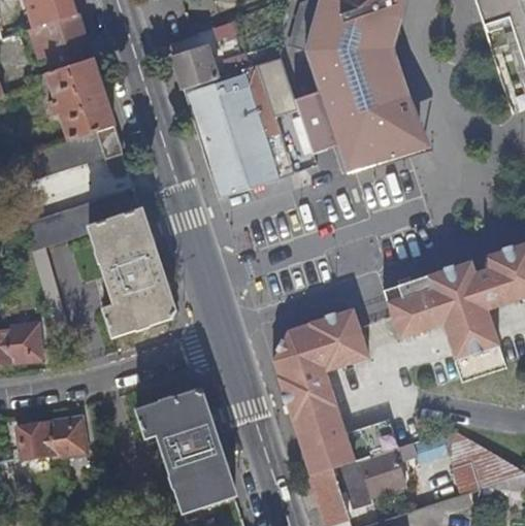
[(78,12),(74,0),(35,0),(42,24),(78,12)]
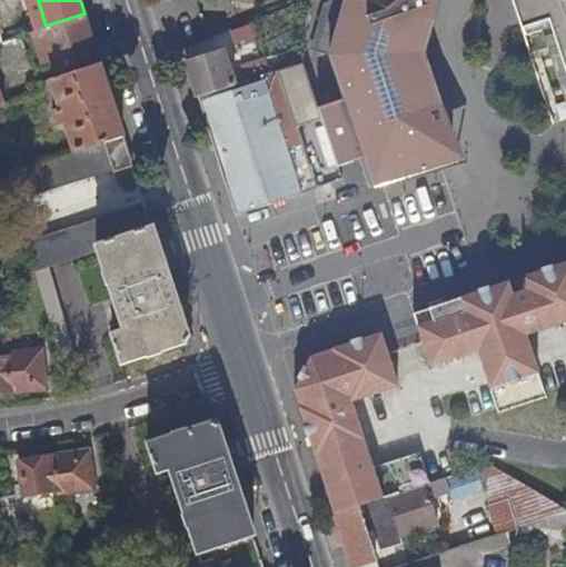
[(370,179),(435,159),(432,149),(454,142),(438,45),(443,0),(328,0),(324,2),(319,50),(330,52),(339,80),(336,89),(345,117),(350,116),(370,179)]
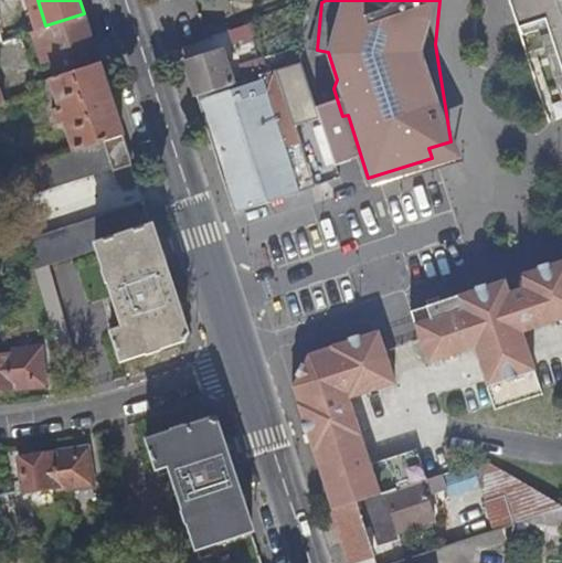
[(540,23),(561,94),(561,0),(519,0),(526,28),(540,23)]
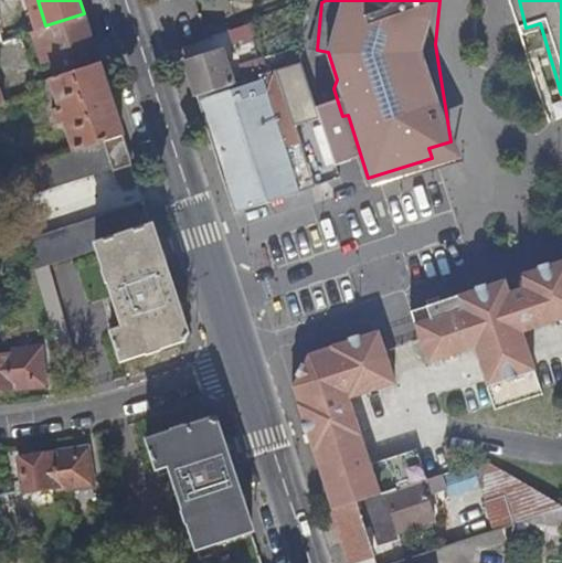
[(12,9),(0,12),(0,22),(4,40),(21,34),(12,9)]
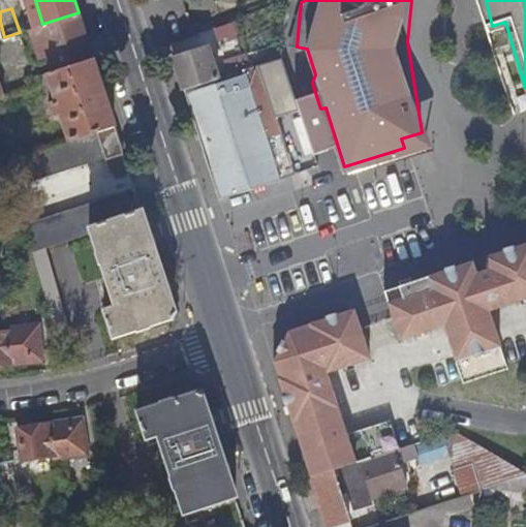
[(93,56),(79,12),(42,24),(27,29),(29,35),(43,30),(56,68),(93,56)]
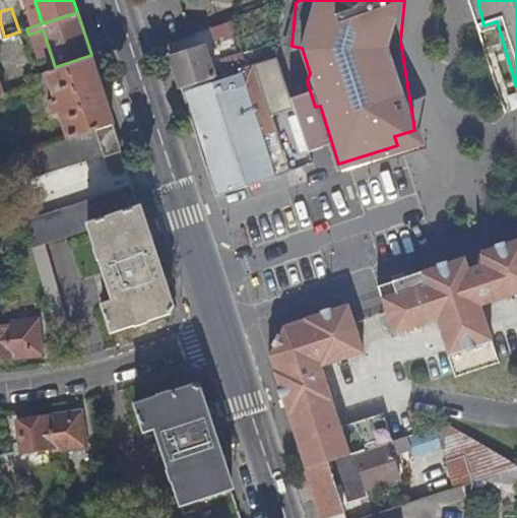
[(172,55),(182,86),(214,76),(205,45),(172,55)]
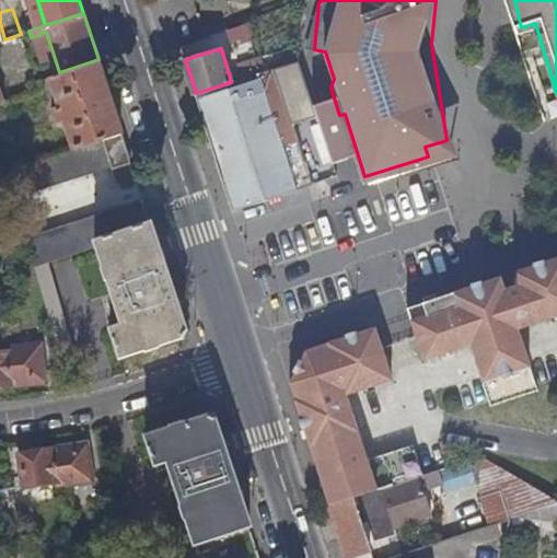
[(123,134),(99,59),(59,72),(49,74),(59,104),(51,106),(57,125),(66,123),(74,149),(123,134)]
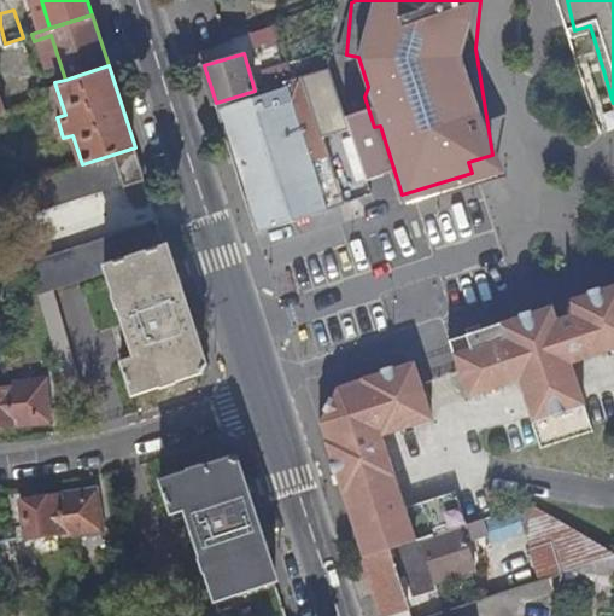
[(323,93),(316,70),(303,75),(304,80),(310,98),(323,93)]
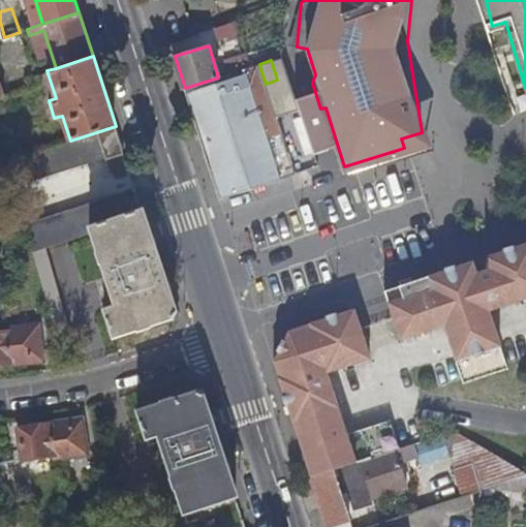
[(260,68),(246,73),(264,128),(279,123),(266,84),(260,68)]
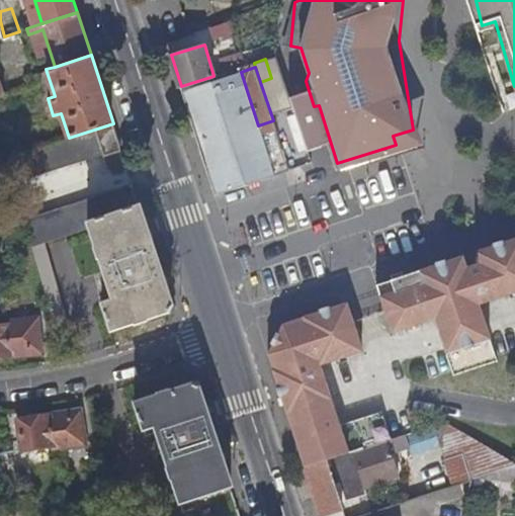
[(181,86),(182,90),(241,72),(239,68),(213,76),(181,86)]
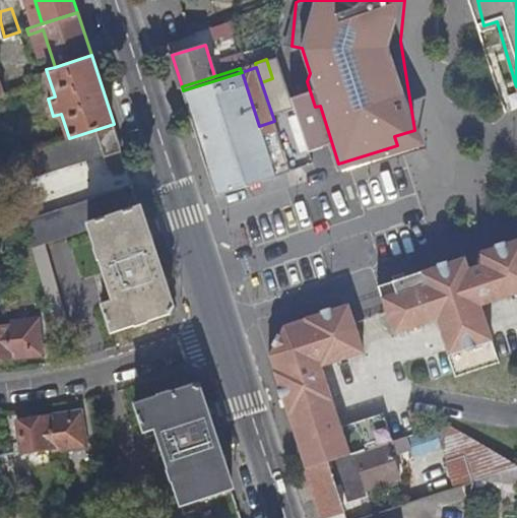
[(183,90),(216,193),(275,175),(273,170),(266,145),(259,126),(242,72),(183,90)]
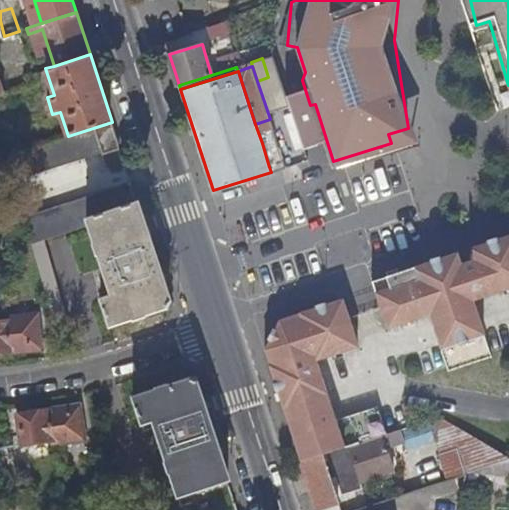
[(120,146),(112,122),(68,136),(4,157),(11,181),(102,151),(102,152),(120,146)]
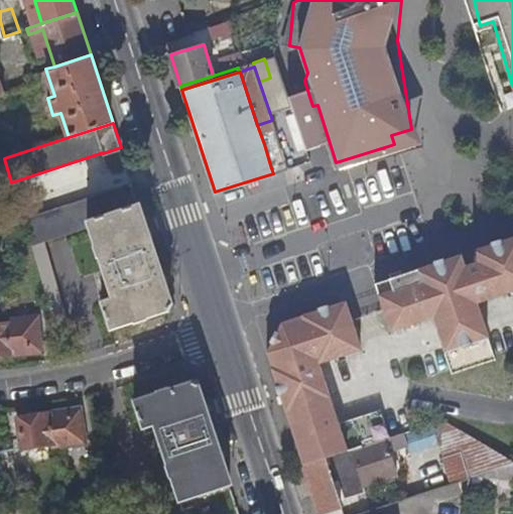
[(264,144),(271,168),(278,165),(270,142),(264,144)]
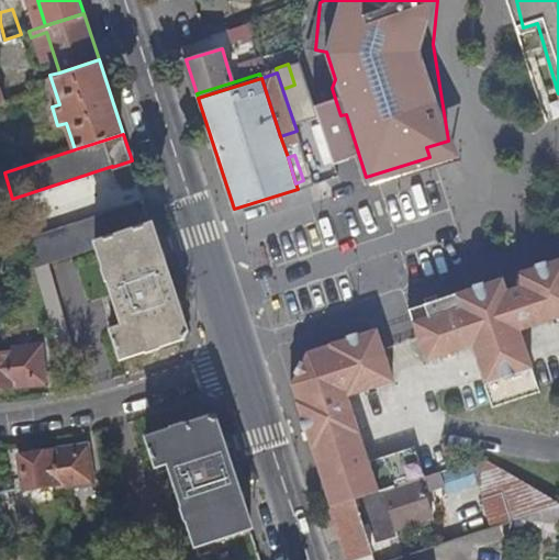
[(188,334),(152,220),(111,233),(104,212),(25,236),(32,259),(60,356),(74,351),(47,262),(97,246),(122,323),(99,331),(109,361),(188,334)]
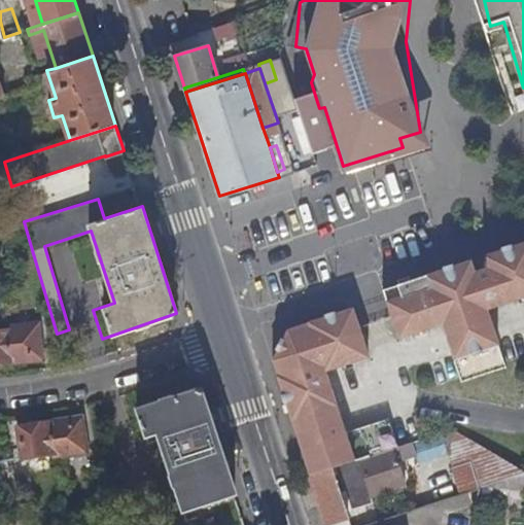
[(523,241),(384,288),(394,315),(402,338),(445,322),(475,312),(474,307),(486,303),(487,308),(489,308),(523,294),(523,241)]
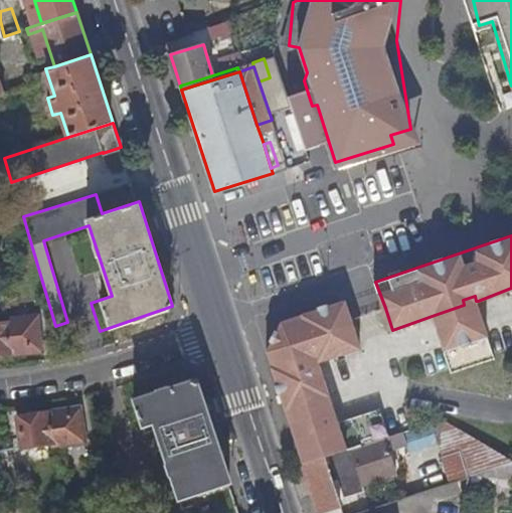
[(464,305),(435,315),(446,345),(488,330),(478,301),(476,301),(475,296),(463,300),(464,305)]
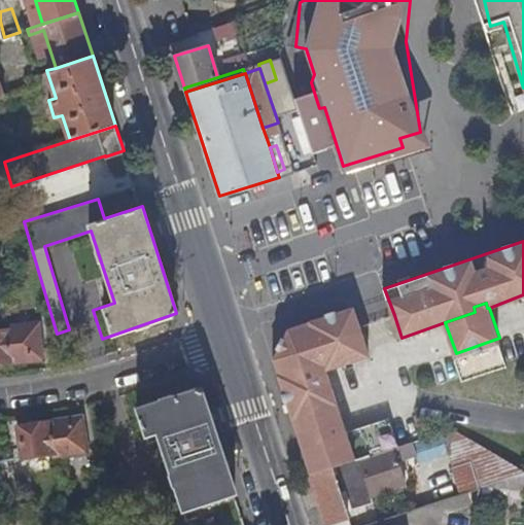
[(273,359),(279,376),(286,373),(284,366),(300,335),(355,315),(353,308),(292,328),(292,329),(288,329),(273,359)]
